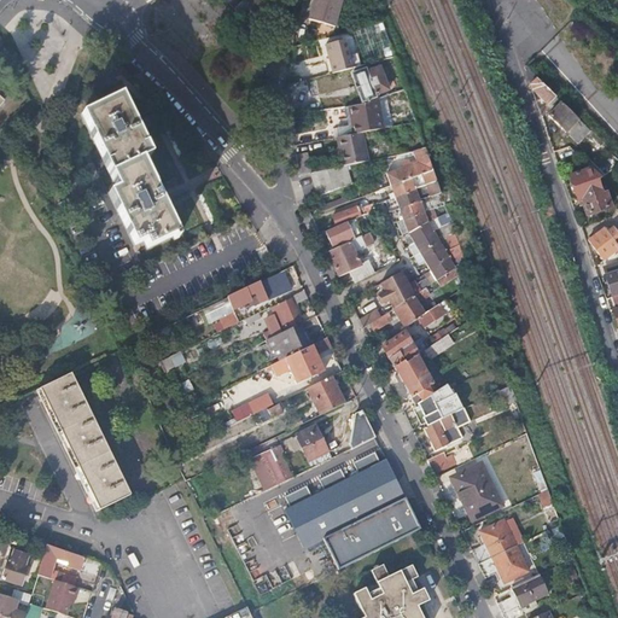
[(309,42),(333,36),(343,0),(315,0),(310,18),(312,19),(309,42)]
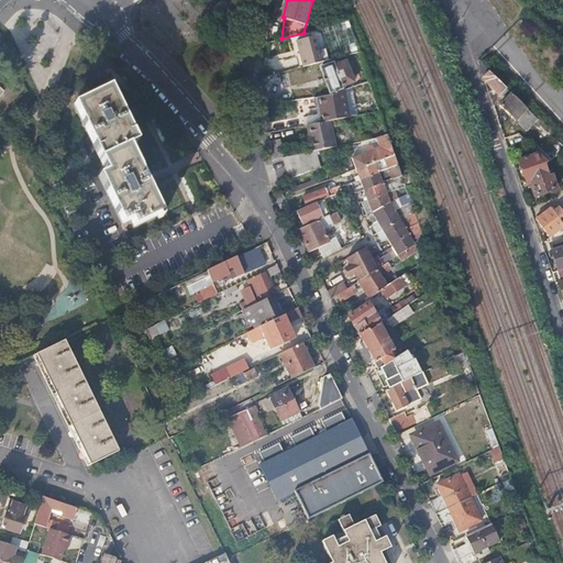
[(305,66),(322,61),(315,35),(298,40),(305,66)]
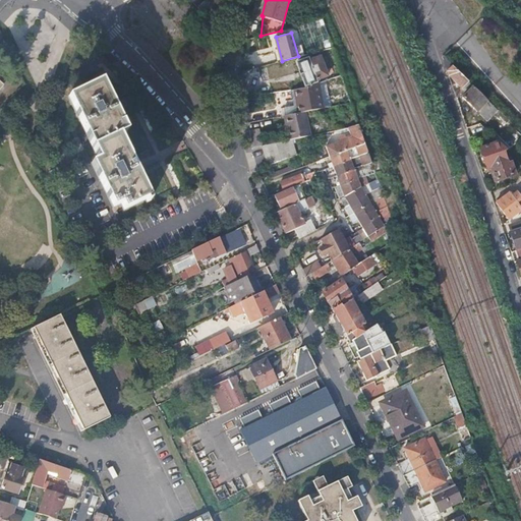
[(308,58),(297,62),(306,85),(317,81),(316,79),(328,75),(326,69),(328,68),(329,67),(328,63),(326,61),(323,62),(321,56),(309,60),(308,58)]
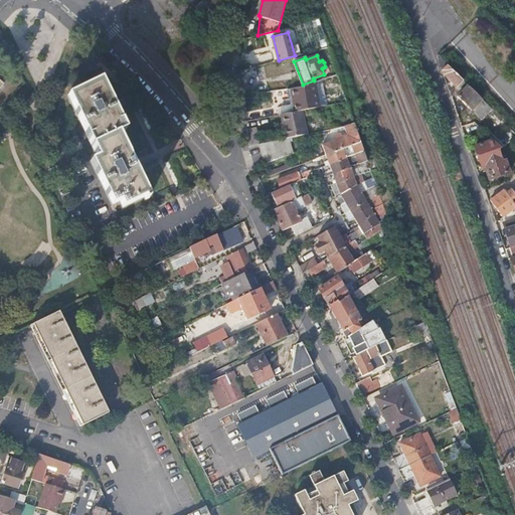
[(456,87),(463,79),(448,63),(442,69),(444,73),(456,87)]
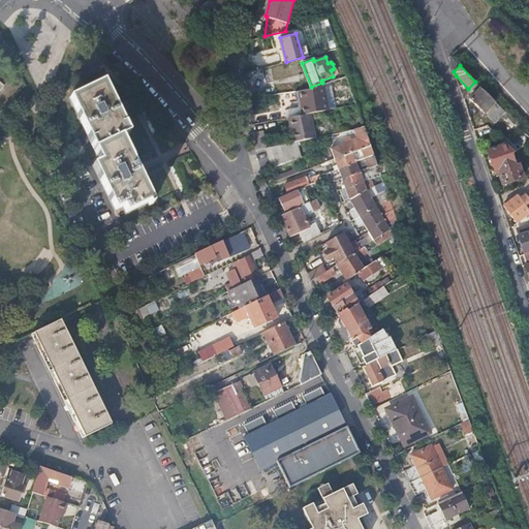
[(471,91),(478,84),(475,82),(468,89),(471,91)]
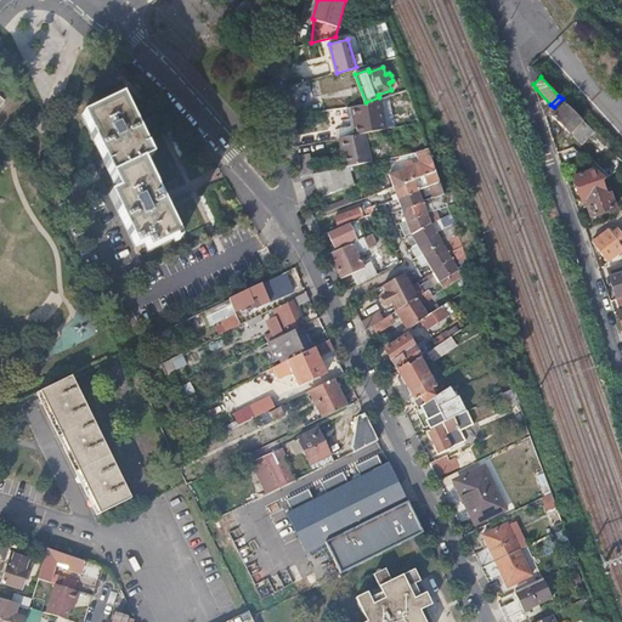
[(124,97),(84,116),(118,191),(109,196),(135,249),(143,244),(147,252),(179,237),(142,162),(152,157),(124,97)]
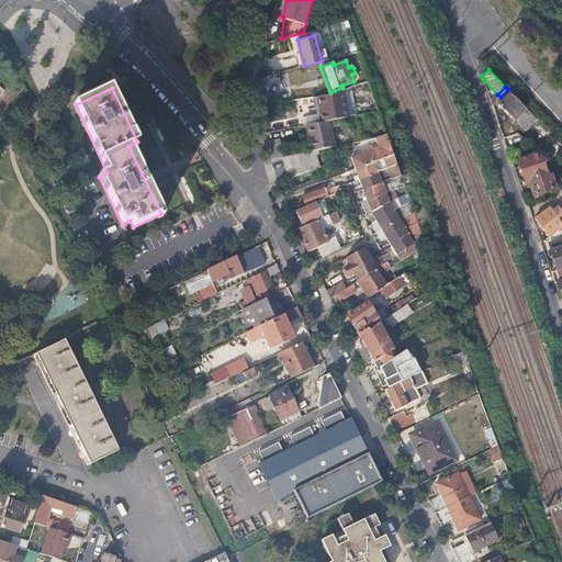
[(329,120),(349,116),(344,90),(332,94),(317,97),(321,113),(304,116),(306,124),(307,124),(329,120)]
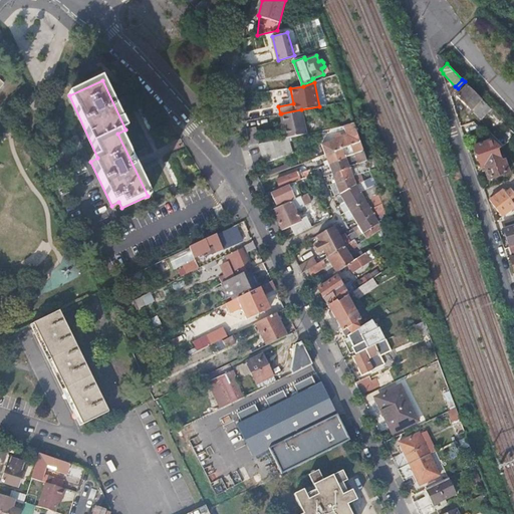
[(483,115),(491,107),(467,83),(456,95),(470,109),(473,106),(483,115)]
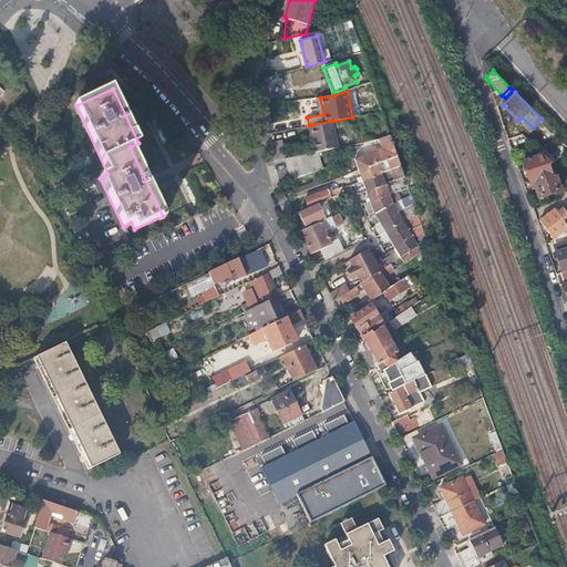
[(497,106),(505,98),(502,95),(496,102),(497,106)]
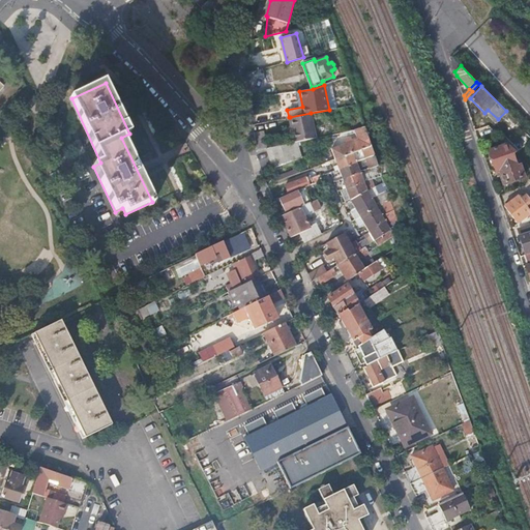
[(295,142),(315,138),(311,113),(290,117),(295,142)]
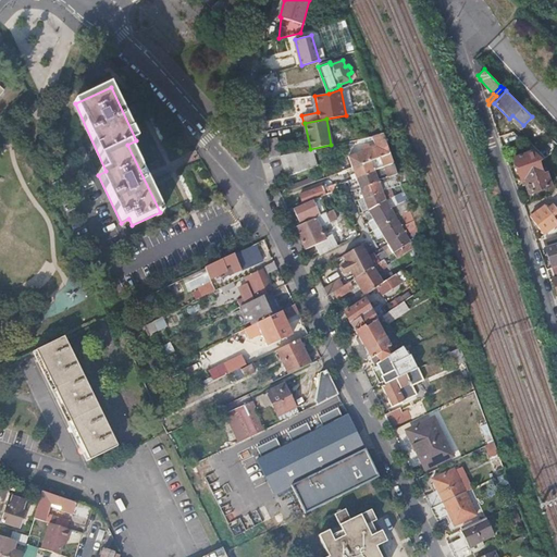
[(382,156),(391,152),(384,133),(372,135),(376,146),(349,156),(353,166),(371,160),(382,156)]
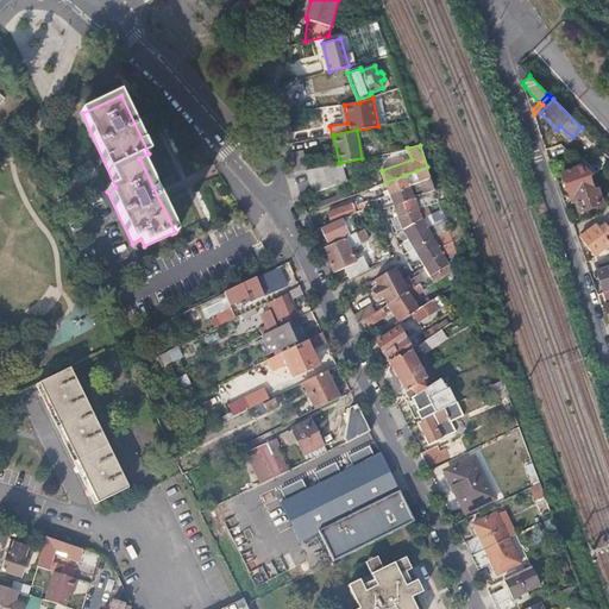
[(294,163),(295,173),(306,170),(307,169),(303,149),(292,152),(294,163)]
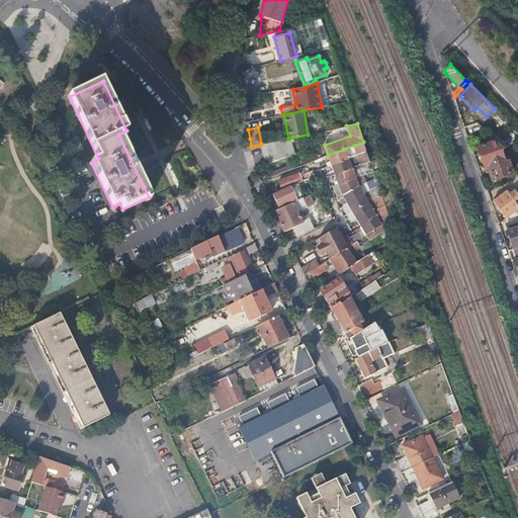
[(290,155),(287,139),(261,144),(260,145),(265,165),(290,155)]
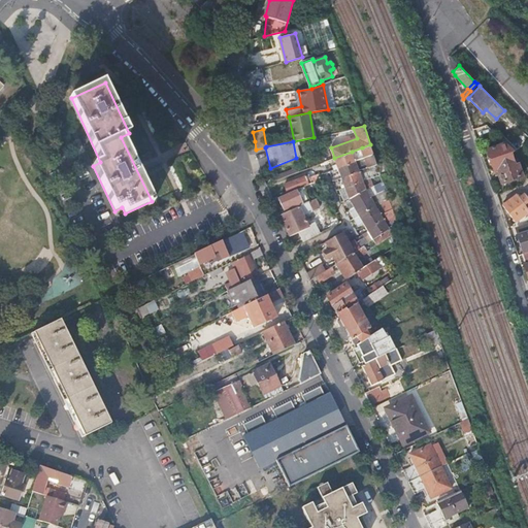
[(515,152),(506,143),(487,150),(494,169),(497,168),(502,183),(523,176),(519,164),(515,165),(510,153),(515,152)]
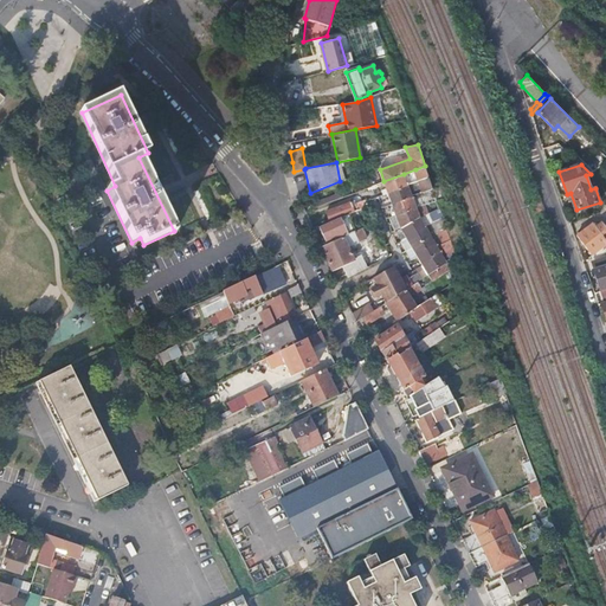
[(419,181),(429,178),(425,166),(416,169),(419,181)]
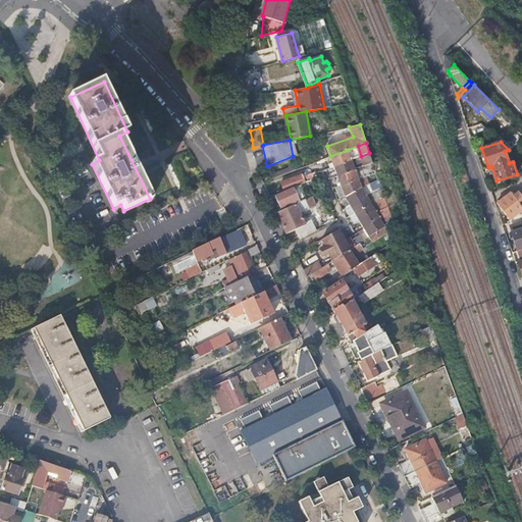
[(334,166),(352,159),(350,155),(348,150),(330,156),(334,166)]
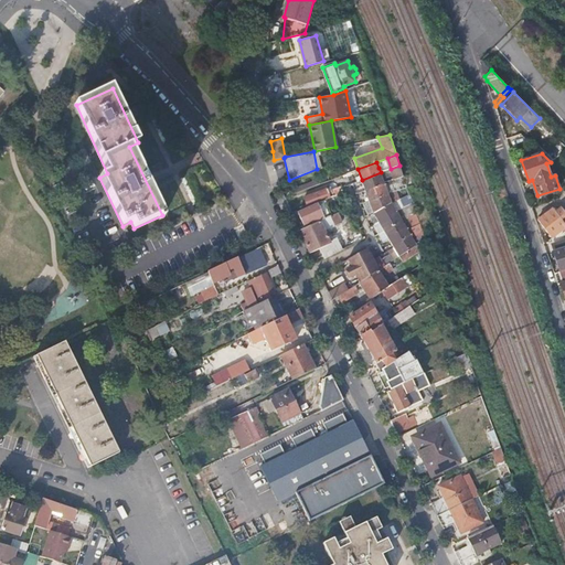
[(394,179),(403,176),(400,166),(391,169),(392,172),(388,173),(388,176),(392,174),(394,179)]
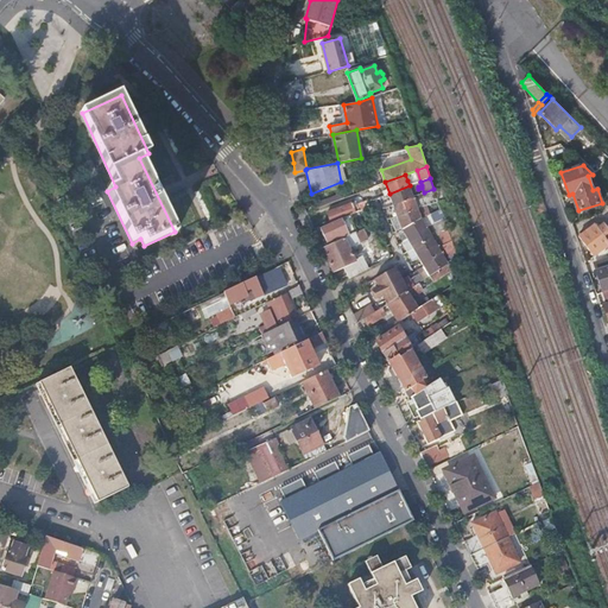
[(393,204),(413,197),(410,185),(390,194),(391,196),(393,204)]
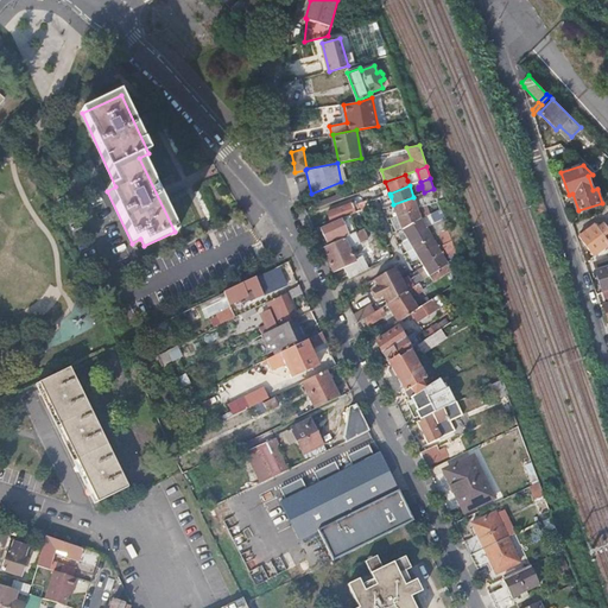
[(398,215),(418,208),(413,197),(393,204),(398,215)]
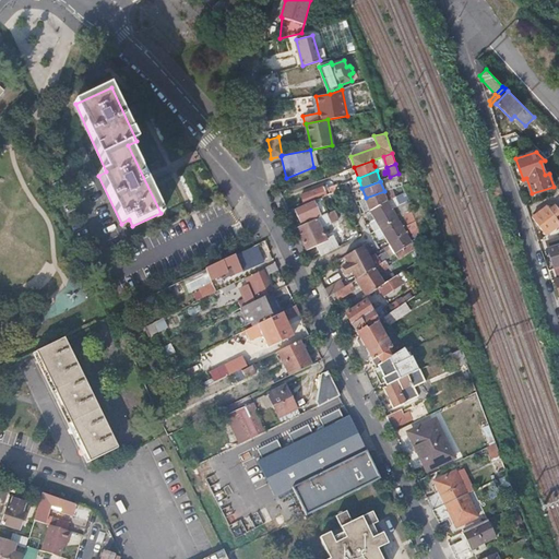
[(305,204),(311,202),(318,199),(328,195),(324,187),(301,195),(305,204)]
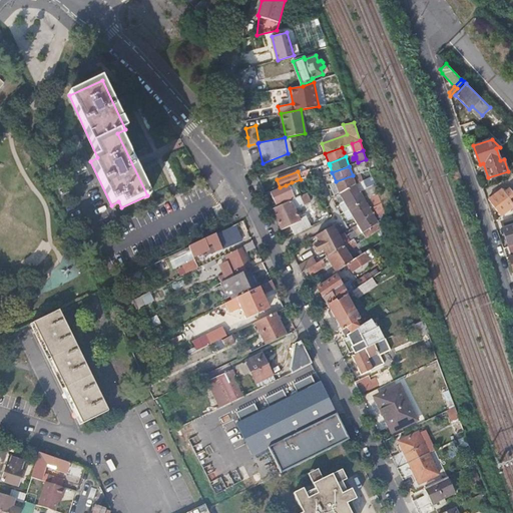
[(340,192),(356,184),(353,175),(336,181),(340,192)]
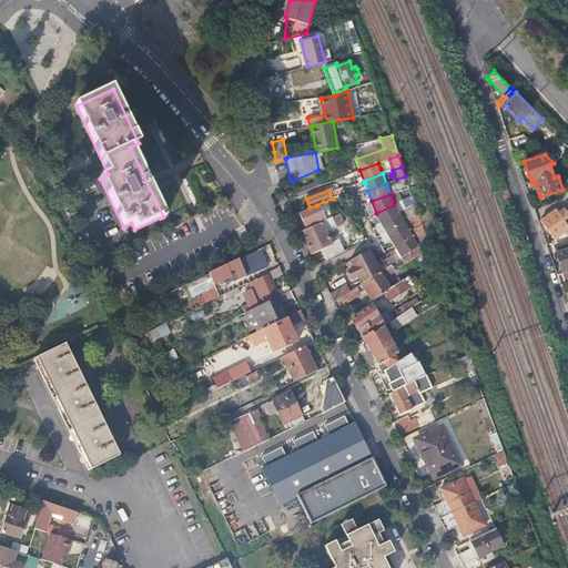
[(372,215),(376,213),(372,201),(367,203),(372,215)]
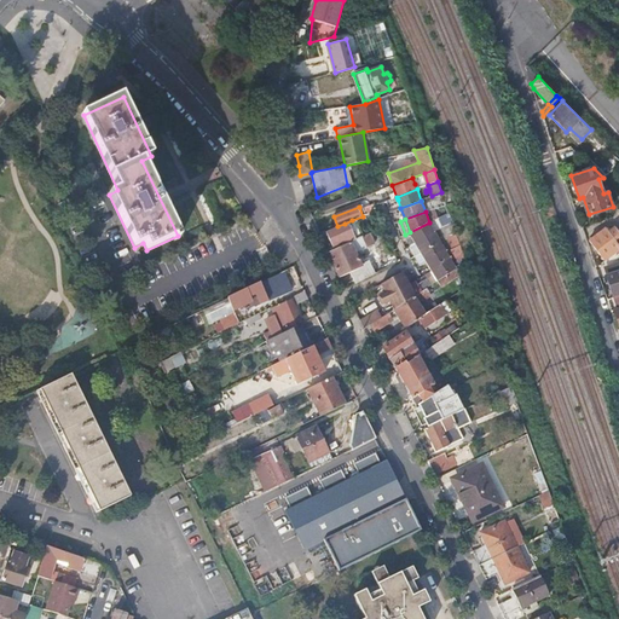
[(353,241),(360,237),(354,225),(352,220),(345,224),(353,241)]
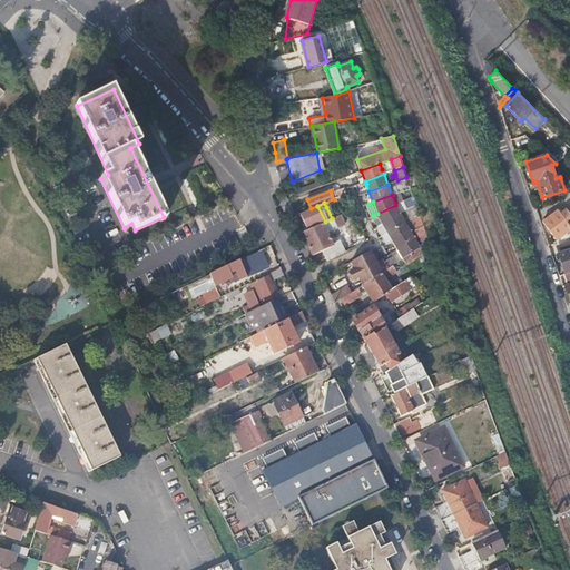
[(383,223),(401,214),(395,205),(377,214),(383,223)]
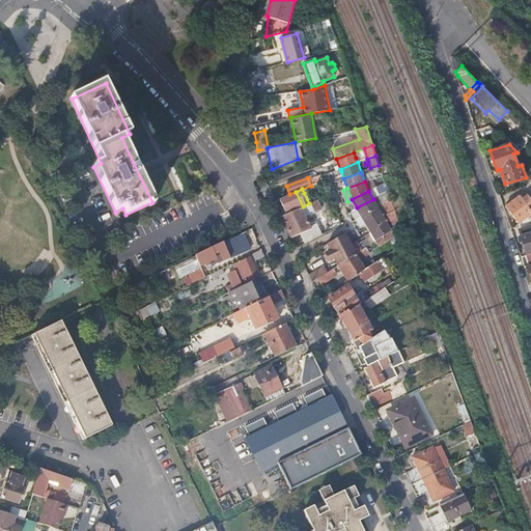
[(291,208),(292,212),(303,206),(296,192),(280,199),(286,212),(291,208)]
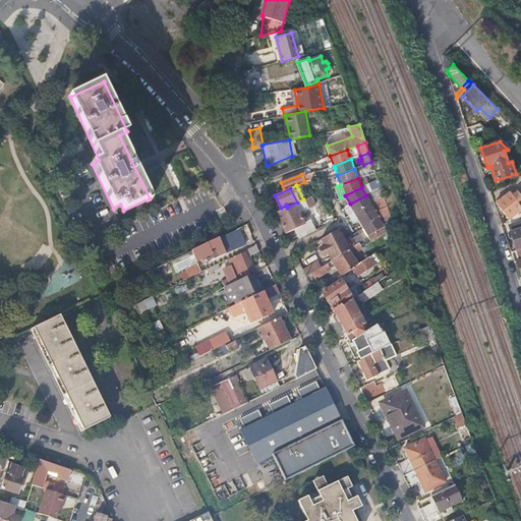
[(509,219),(520,210),(520,207),(517,201),(518,199),(516,197),(515,198),(510,192),(497,201),(509,219)]
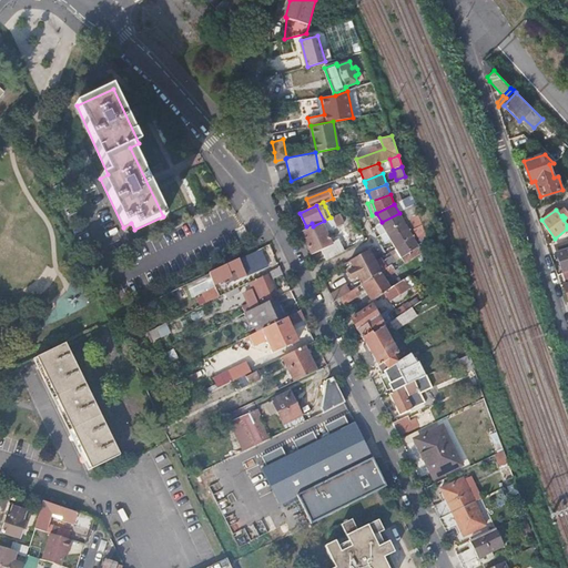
[(322,250),(327,260),(346,251),(341,241),(333,244),(327,231),(344,223),(341,213),(331,217),(324,221),(313,226),(301,232),(310,250),(312,254),(322,250)]
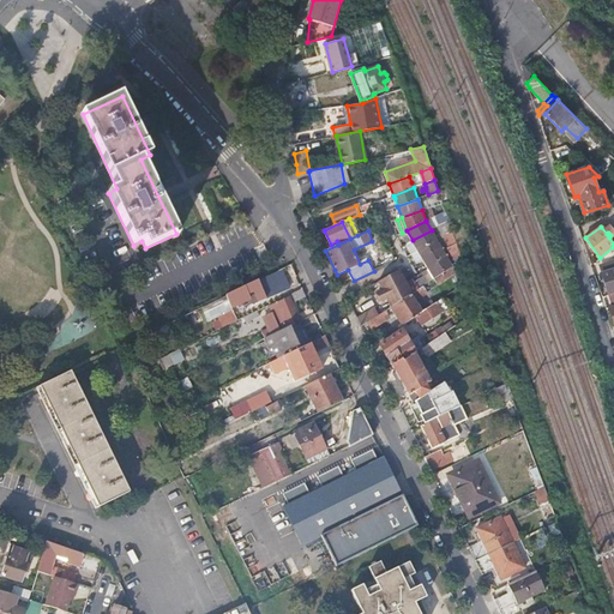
[(408,244),(413,240),(407,230),(402,233),(408,244)]
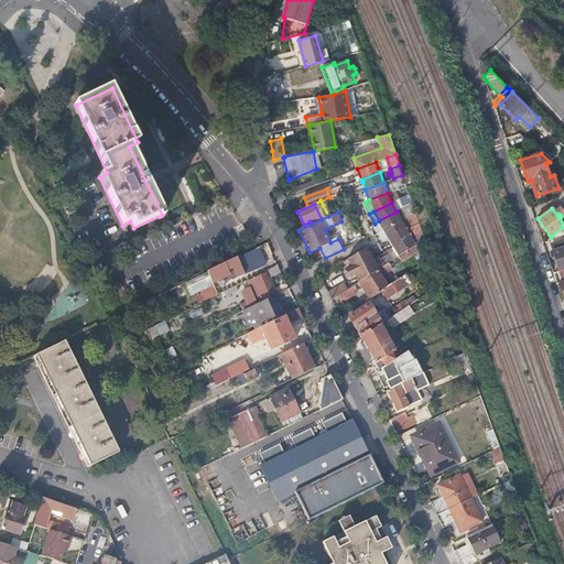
[(384,230),(401,219),(397,212),(379,220),(384,230)]
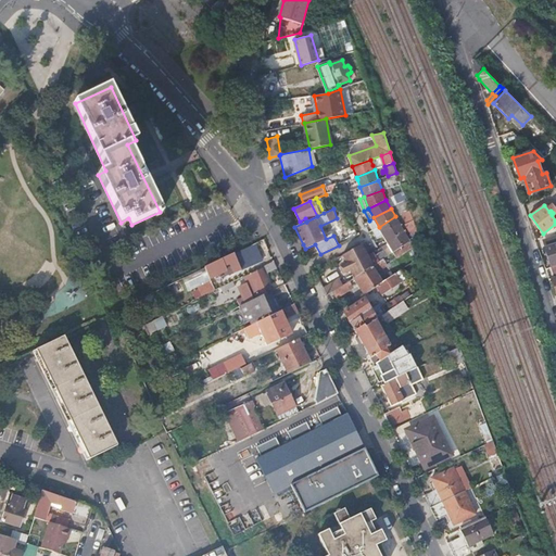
[(383,235),(402,226),(395,216),(379,227),(381,230),(383,235)]
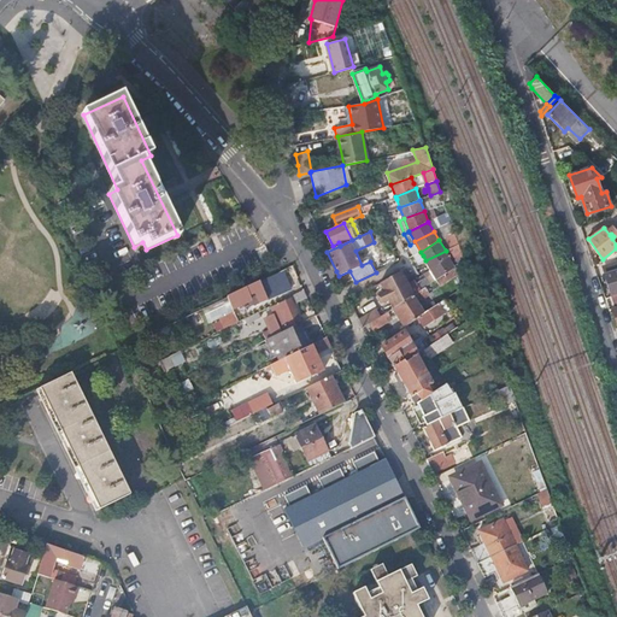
[(415,254),(421,252),(415,241),(410,245),(415,254)]
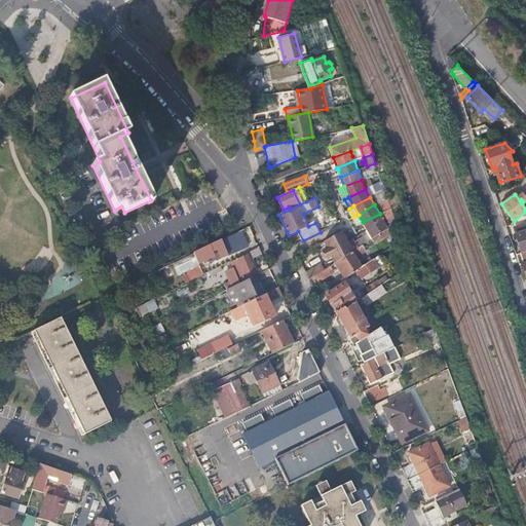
[(367,229),(384,221),(380,214),(363,222),(367,229)]
